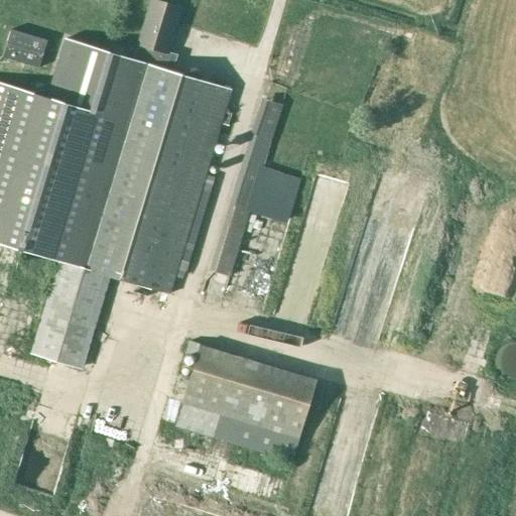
[(181,7),(157,0),(151,0),(138,43),(139,43),(134,59),(113,129),(47,109),(50,99),(0,84),(0,244),(59,262),(31,354),(79,368),(107,274),(169,293),(231,89),(172,71),(177,54),(168,51),(181,7)]
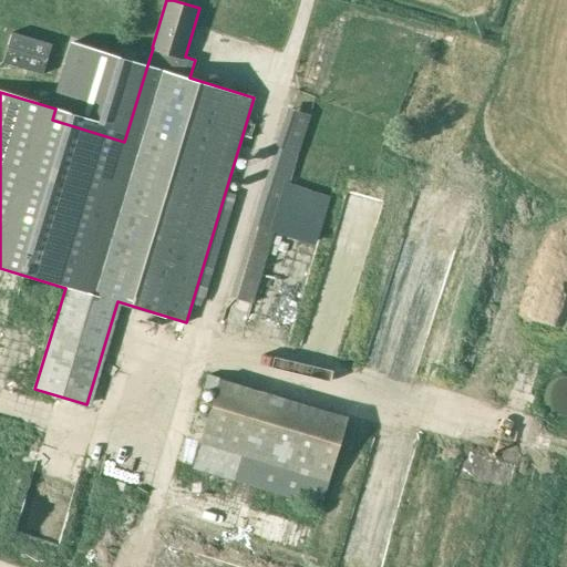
[(253,302),(298,151),(280,146),(235,297),(253,302)]
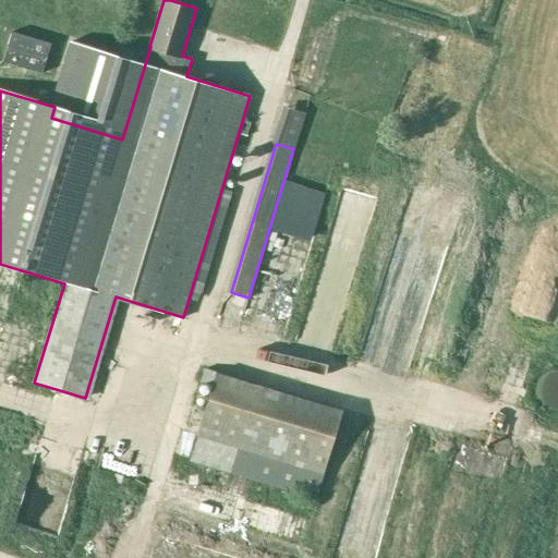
[(342,410),(216,372),(196,435),(189,463),(314,500),(323,473),(342,410)]
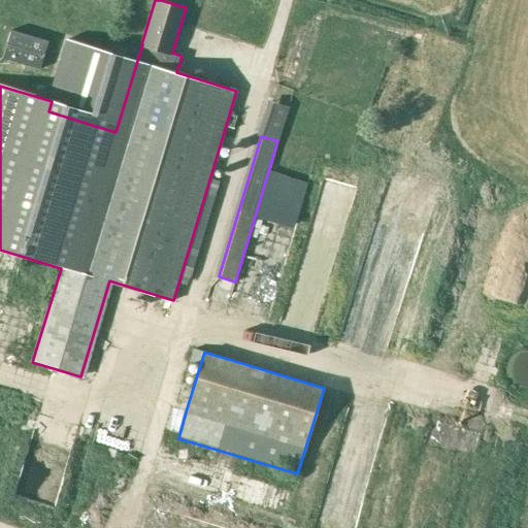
[(94,435),(119,443),(128,417),(103,408),(94,435)]
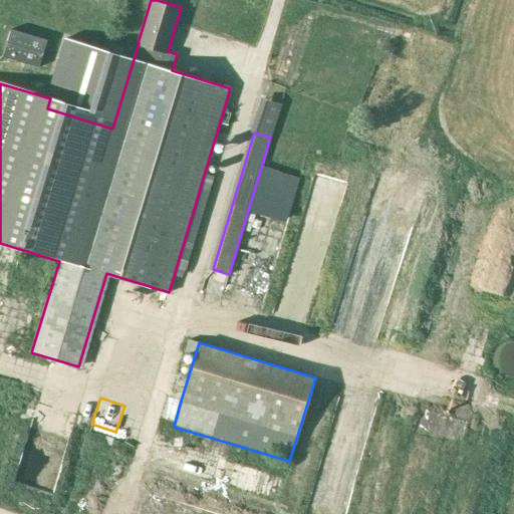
[(216,456),(209,478),(269,497),(275,474),(216,456)]
